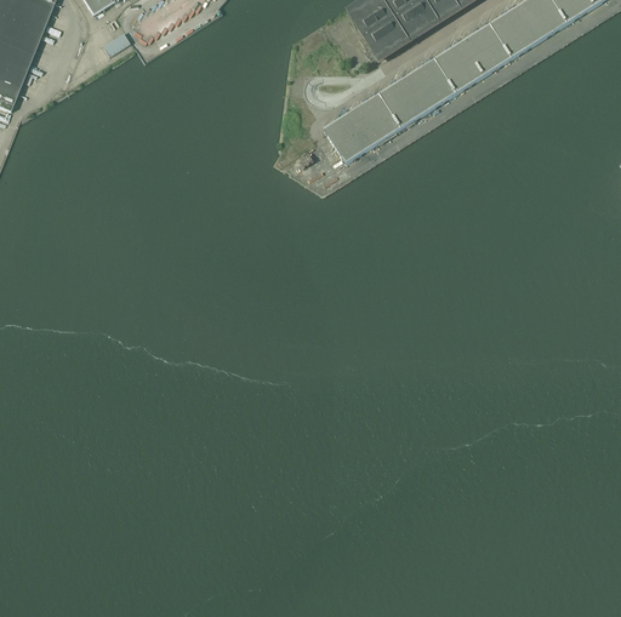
[(0,0),(0,100),(1,101),(0,102),(0,106),(11,110),(56,0),(0,0)]
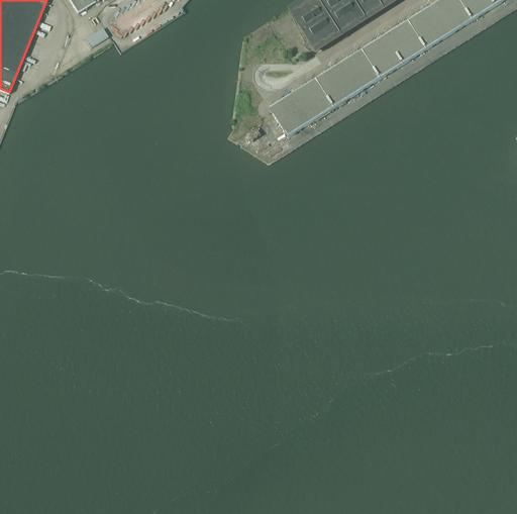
[(95,1),(94,0),(70,0),(77,12),(86,6),(95,1)]
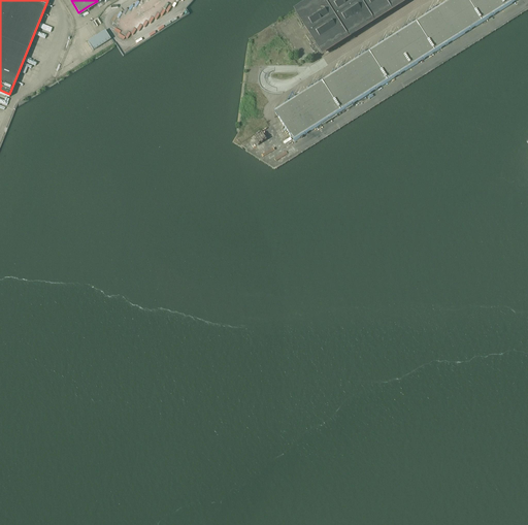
[(282,104),(274,109),(277,112),(294,139),(513,0),(447,0),(437,6),(433,4),(430,10),(427,8),(423,15),(414,21),(409,19),(406,25),(403,23),(400,30),(390,36),(387,34),(384,39),(380,38),(376,45),(367,51),(363,48),(360,55),(356,53),(353,60),(343,66),(339,64),(336,69),(333,68),(329,74),(320,80),(316,78),(312,85),(309,83),(305,90),(296,95),(292,93),(289,99),(286,97),(282,104)]
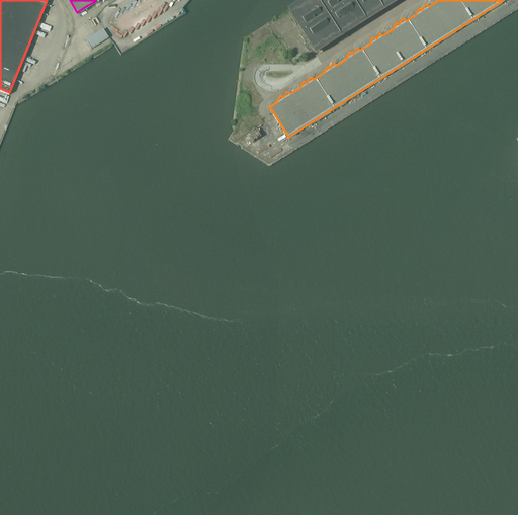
[(312,51),(391,0),(309,0),(291,11),(304,29),(299,32),(306,41),(305,41),(305,43),(305,44),(307,48),(309,48),(309,49),(310,47),(312,51)]
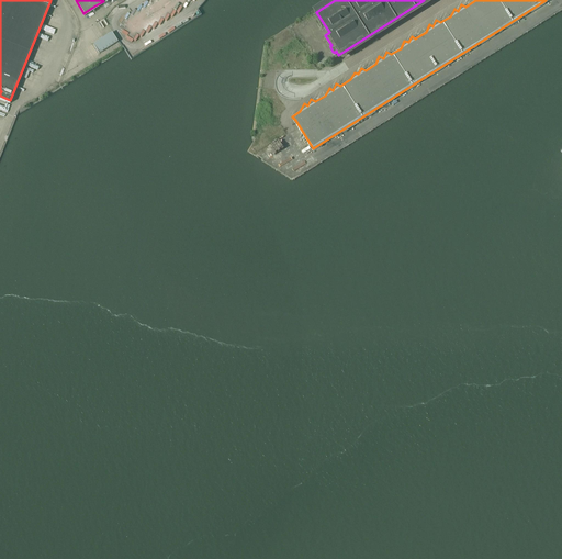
[(111,30),(92,41),(99,51),(117,38),(111,30)]
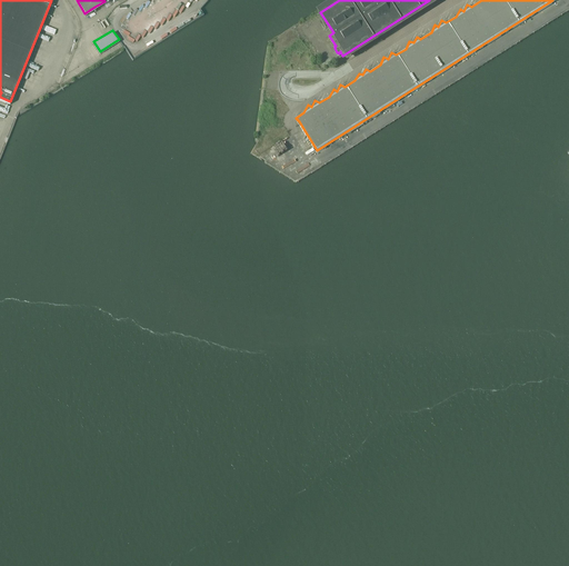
All buildings are outlined.
